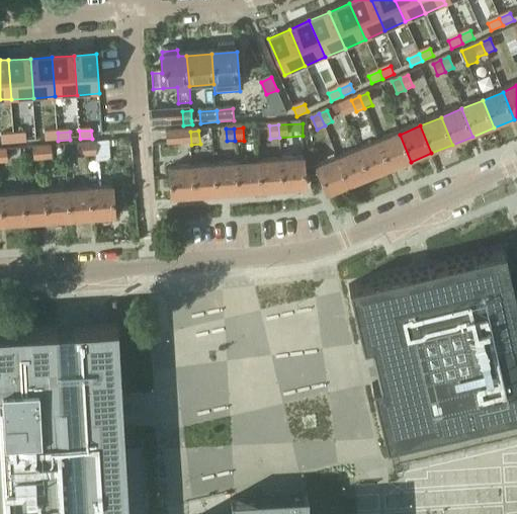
[(191,145),(190,132),(167,134),(168,147),(191,145)]
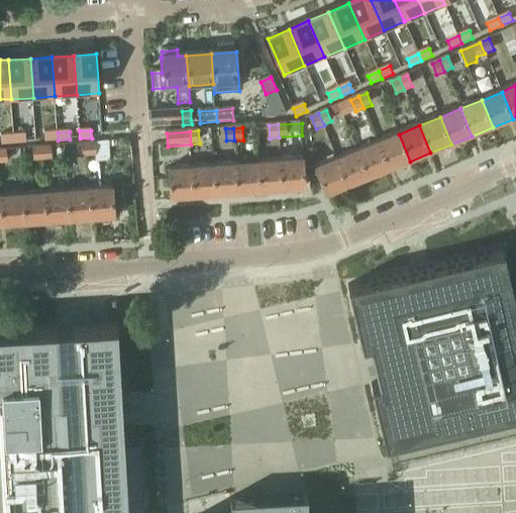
[(58,132),(45,133),(45,141),(58,140),(58,132)]
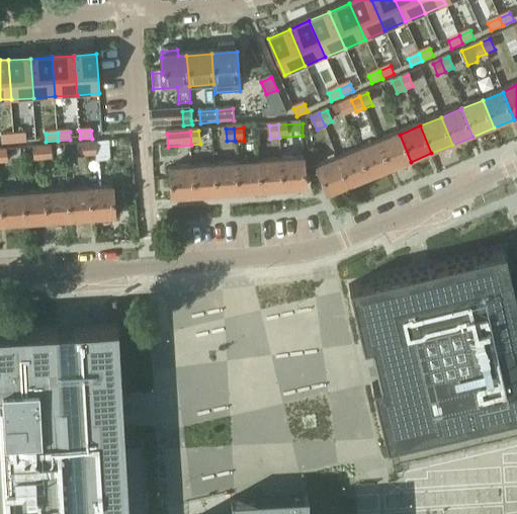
[(26,135),(14,136),(14,144),(26,143),(26,135)]
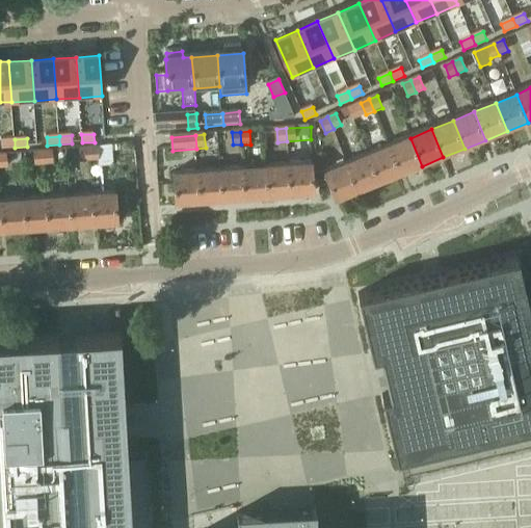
[(410,138),(389,147),(400,175),(422,166),(410,138)]
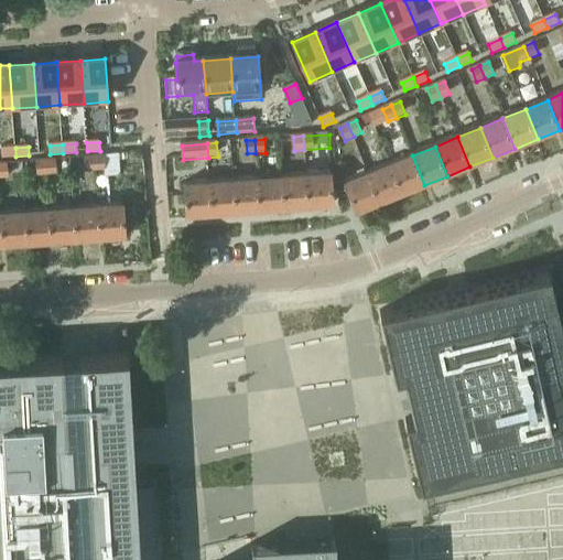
[(15,148),(2,149),(2,158),(15,157),(15,148)]
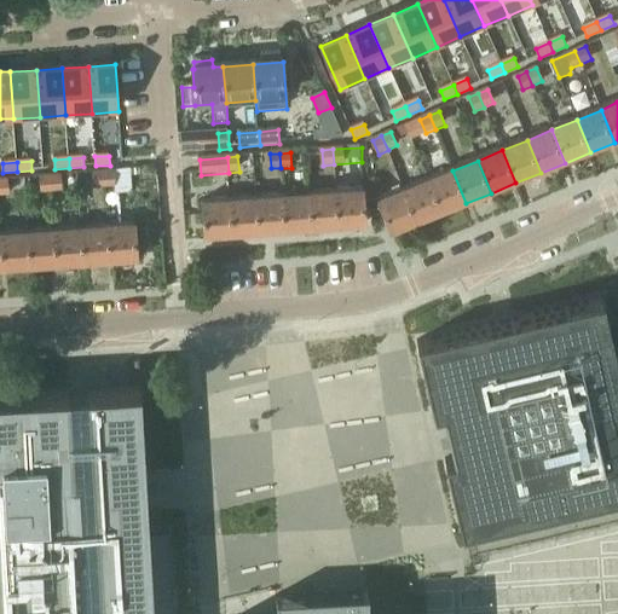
[(452,171),(428,180),(442,214),(466,203),(452,171)]
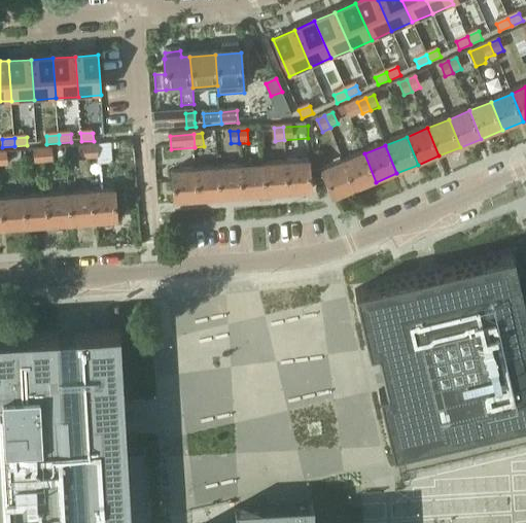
[(89,147),(90,160),(99,159),(99,163),(112,162),(111,146),(98,147),(98,146),(89,147)]
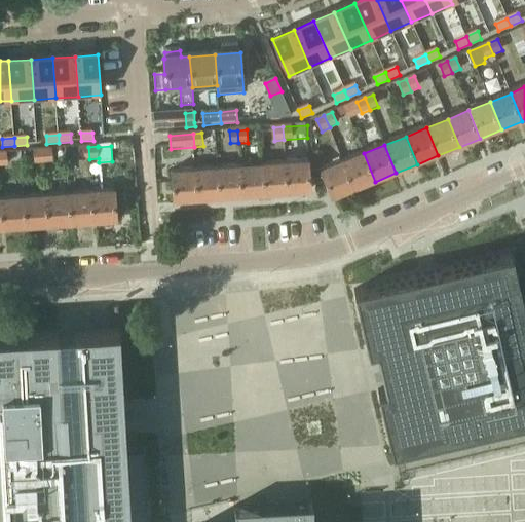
[(81,160),(89,159),(88,147),(80,147),(81,160)]
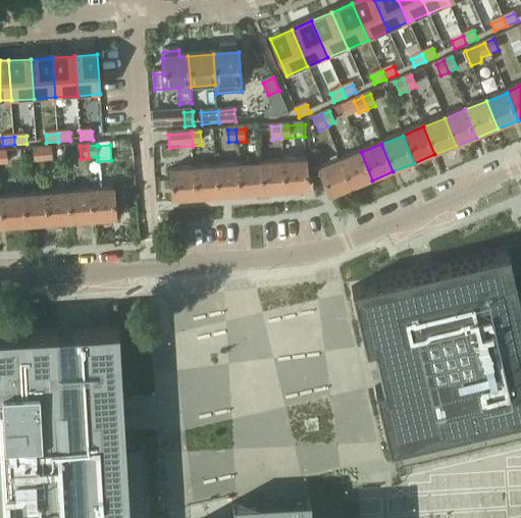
[(52,148),(43,149),(44,161),(52,161),(52,148)]
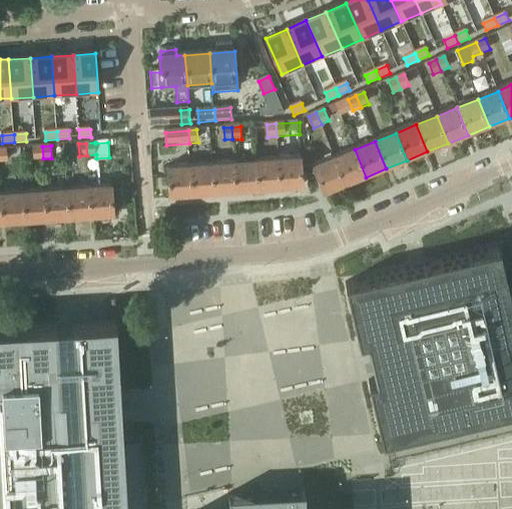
[(43,158),(42,146),(33,147),(34,159),(43,158)]
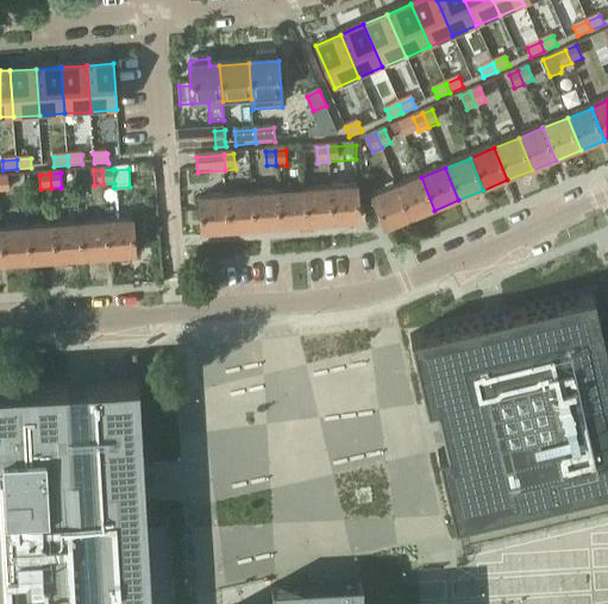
[(421,177),(396,188),(409,220),(434,211),(421,177)]
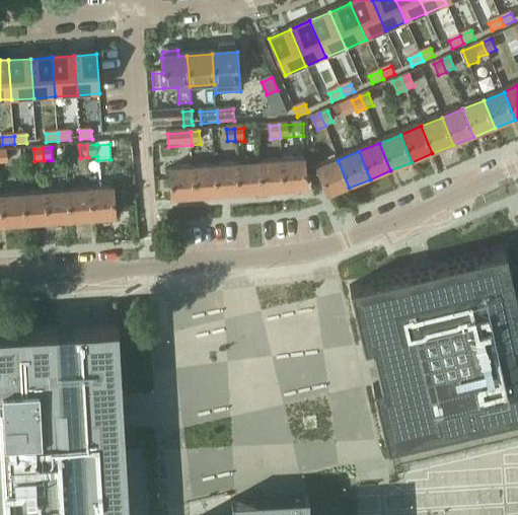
[(305,160),(283,161),(285,192),(307,190),(305,160)]
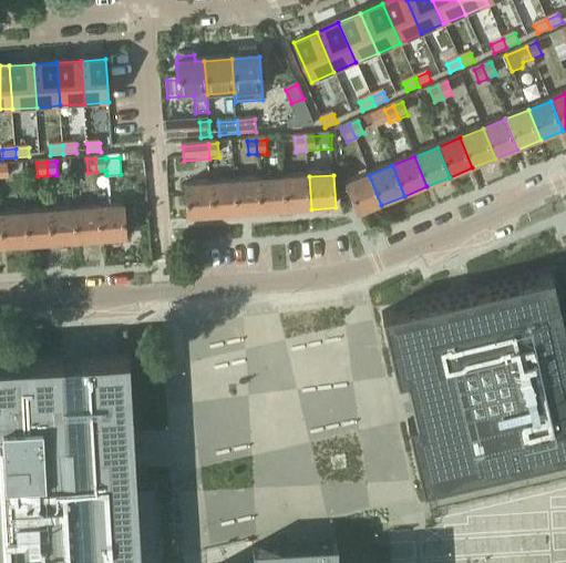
[(381,205),(369,175),(347,184),(359,214),(381,205)]
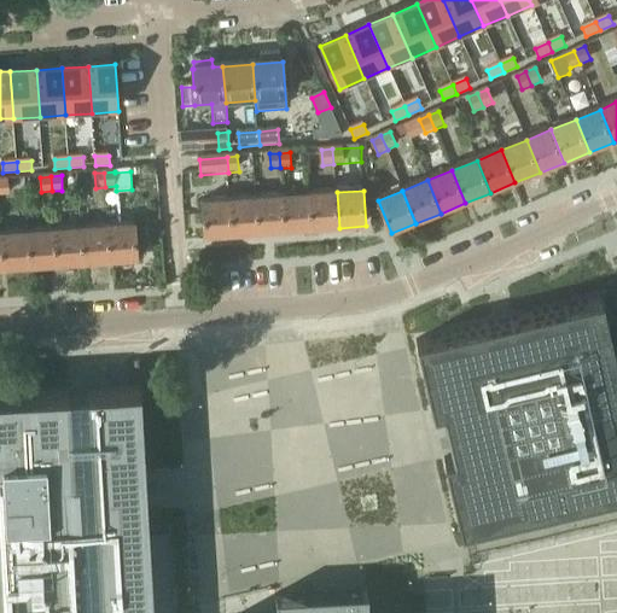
[(337,192),(309,194),(312,229),(339,228),(337,192)]
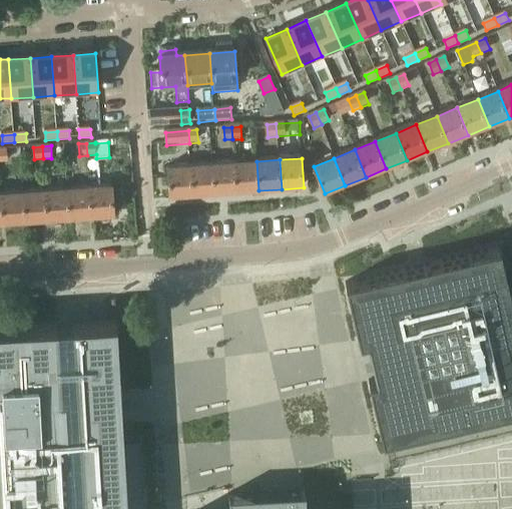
[(257,161),(234,163),(236,192),(259,190),(257,161)]
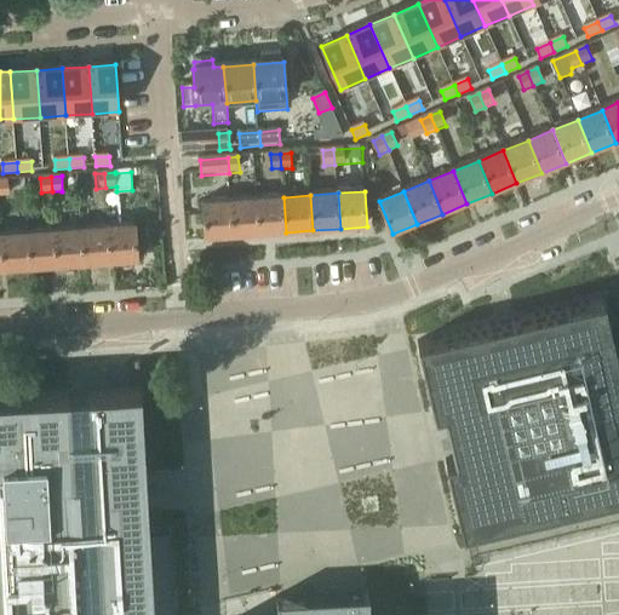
[(284,197),(257,199),(259,235),(286,233),(284,197)]
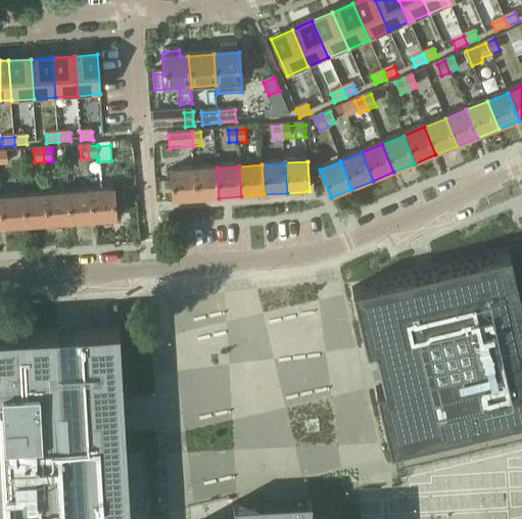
[(217,168),(194,170),(196,199),(219,198),(217,168)]
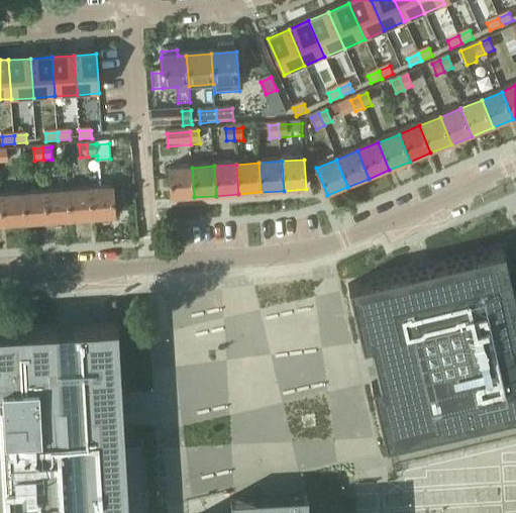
[(194,197),(192,168),(170,170),(172,199),(194,197)]
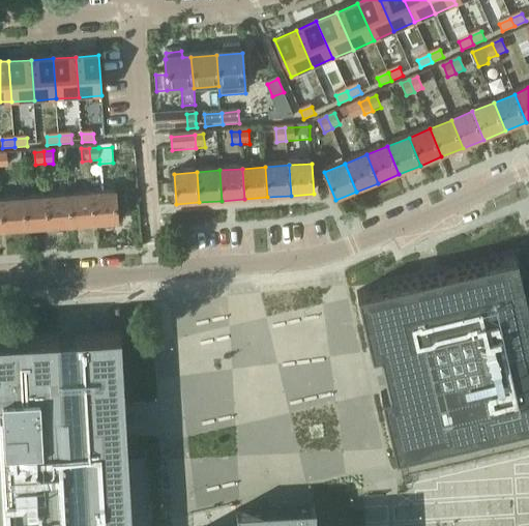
[(116,193),(92,195),(95,225),(118,223),(116,193)]
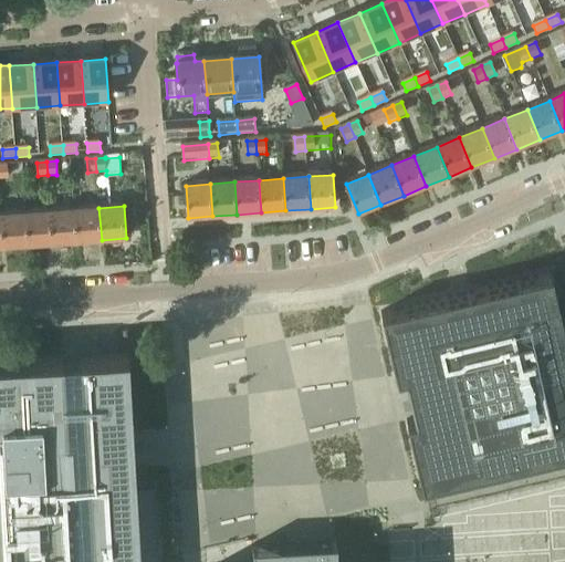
[(98,208),(74,209),(77,242),(102,240),(98,208)]
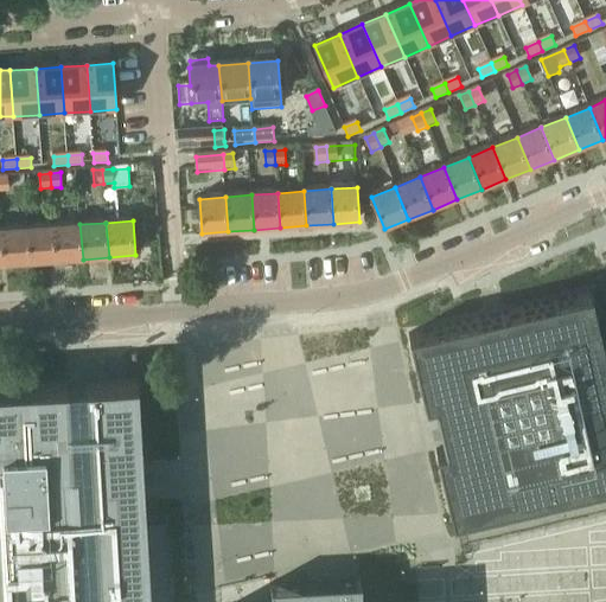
[(80,224),(53,226),(56,261),(83,260),(80,224)]
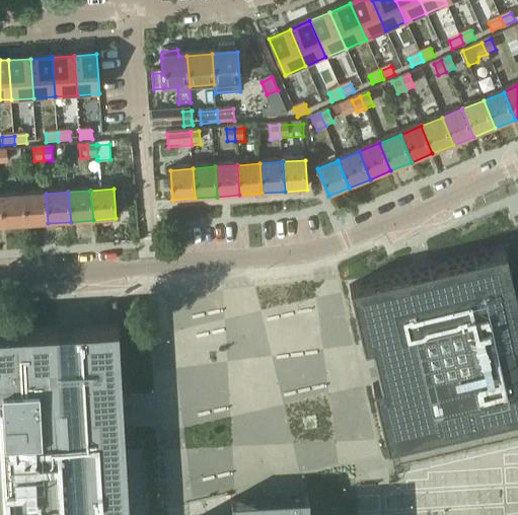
[(46,194),(23,196),(25,225),(48,223),(46,194)]
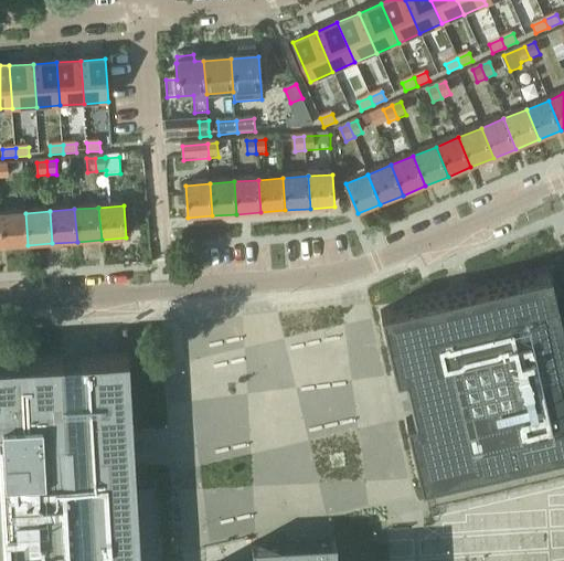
[(25,213),(1,214),(3,247),(28,245),(25,213)]
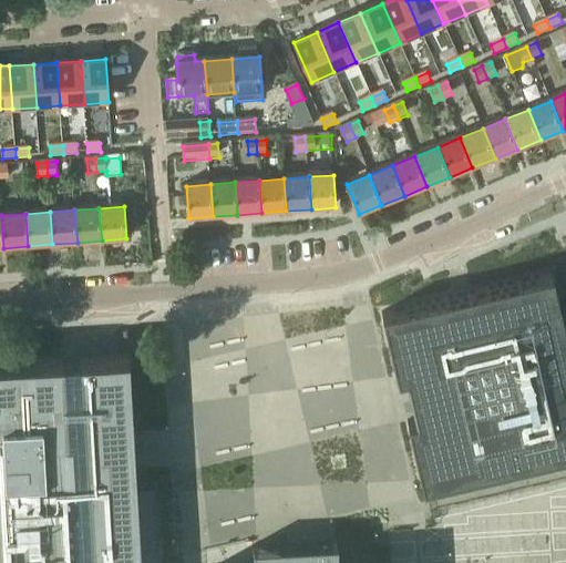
[(565,331),(553,276),(382,316),(398,381),(407,379),(417,422),(408,425),(423,490),(565,456),(565,331)]
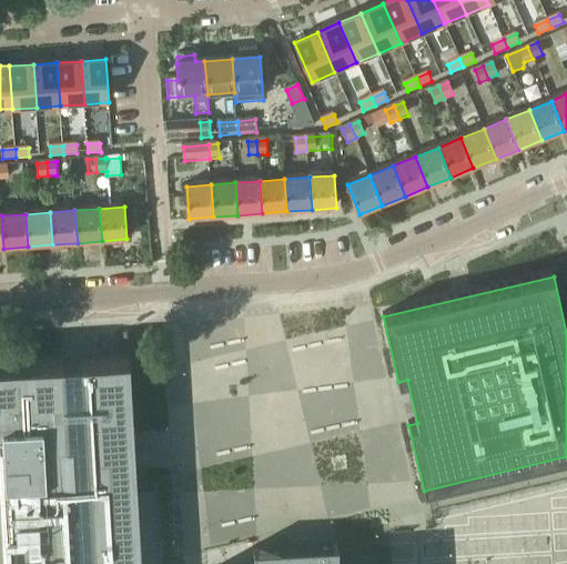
[(64,362),(0,365),(0,563),(160,563),(155,492),(137,493),(135,473),(135,470),(133,440),(133,436),(129,364),(130,364),(129,359),(81,362),(64,363),(64,362)]
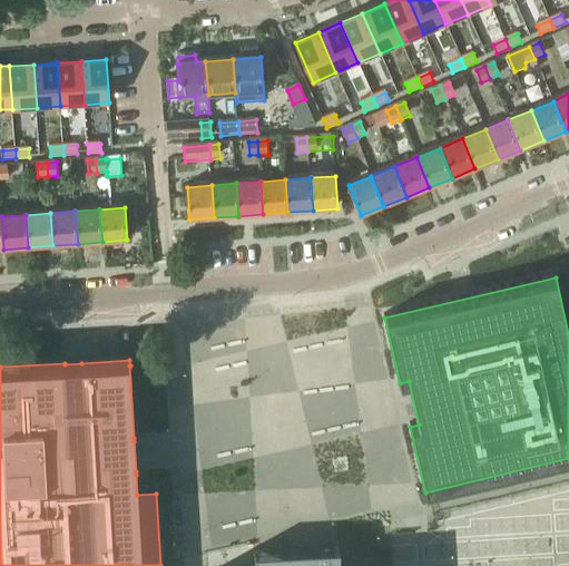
[(340,565),(340,548),(255,553),(255,565),(340,565)]
